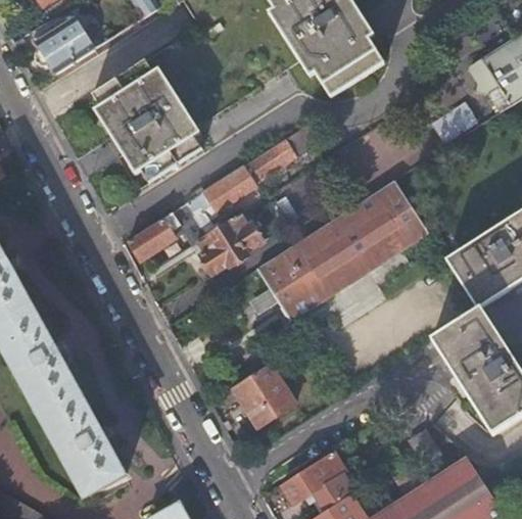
[(134,0),(145,16),(160,6),(156,0),(134,0)]
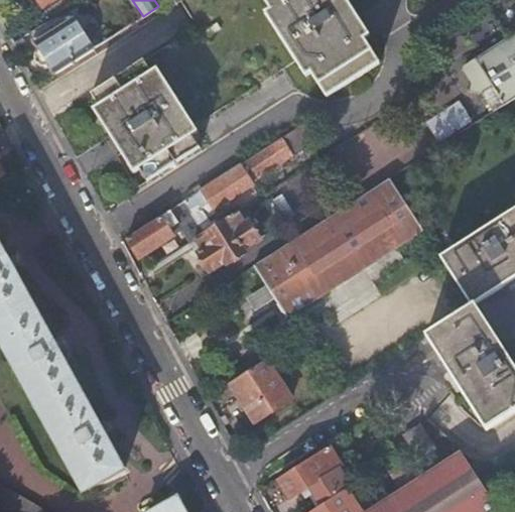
[(266,0),(272,9),(276,6),(272,0),(266,0)]
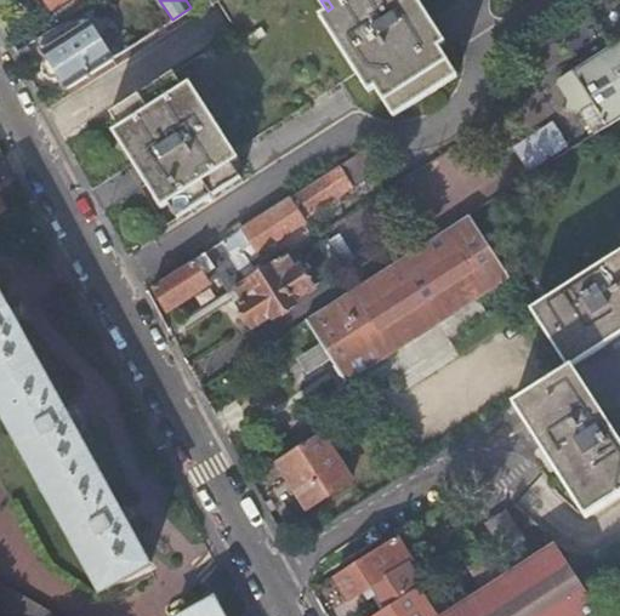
[(417,0),(328,0),(333,7),(328,11),(320,15),(370,91),(376,87),(396,115),(458,77),(438,46),(445,43),(417,0)]
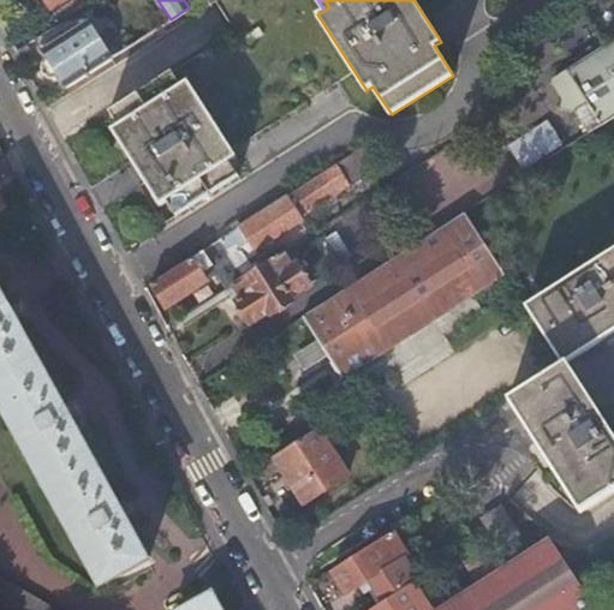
[(55,63),(69,84),(120,51),(117,46),(108,51),(88,18),(66,33),(64,29),(42,42),(55,63)]
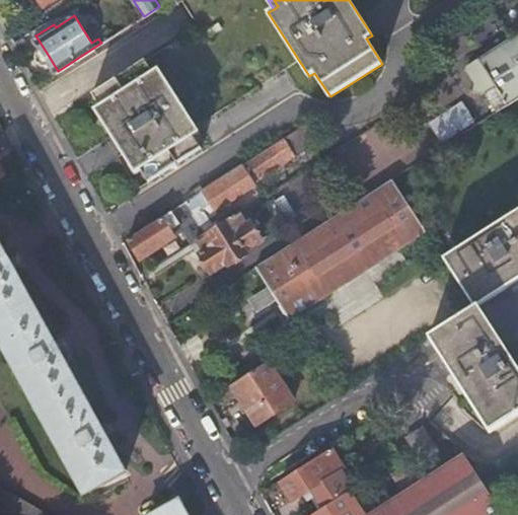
[(517,34),(514,38),(470,65),(469,69),(477,81),(475,89),(485,93),(487,91),(499,111),(517,97),(517,34)]
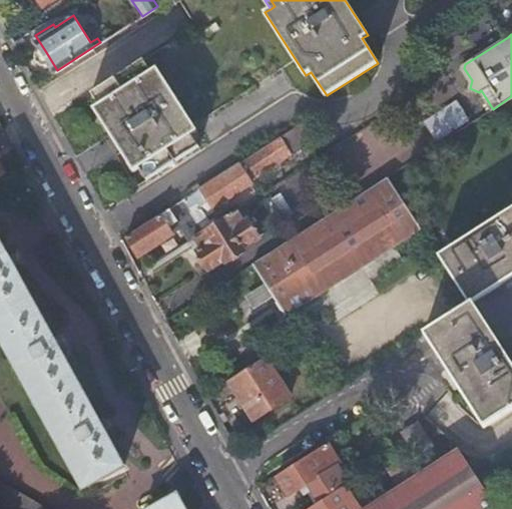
[(149,71),(142,59),(138,62),(145,73),(149,71)]
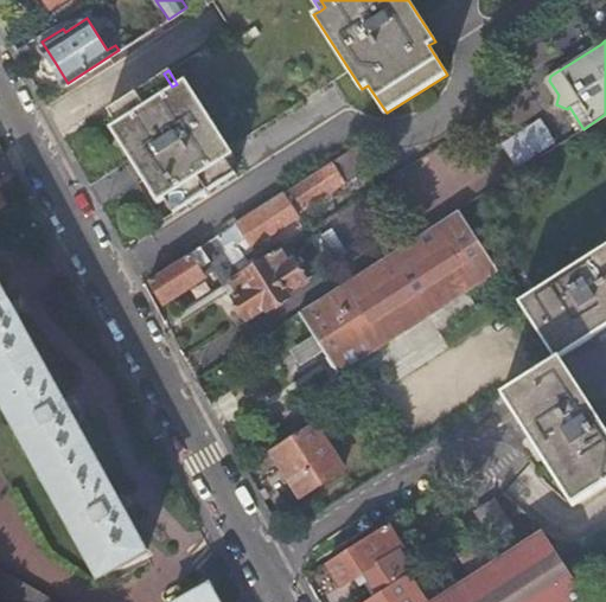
[(112,108),(164,74),(163,72),(110,106),(112,108)]
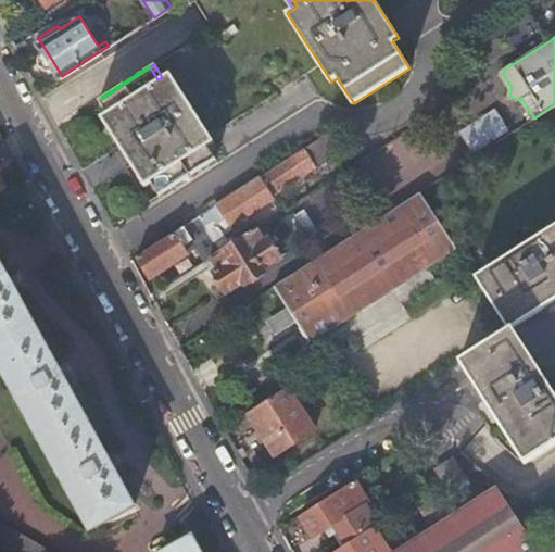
[(213,141),(168,73),(162,77),(158,79),(150,67),(102,99),(110,110),(104,113),(99,117),(143,186),(149,182),(154,178),(156,182),(163,192),(210,161),(203,151),(201,149),(206,146),(213,141)]
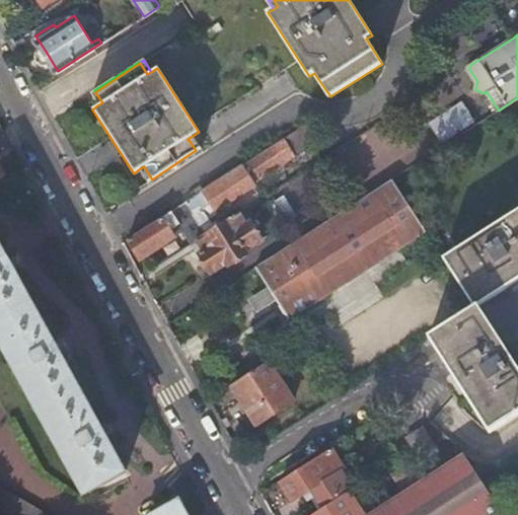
[(102,102),(95,92),(91,95),(97,105),(102,102)]
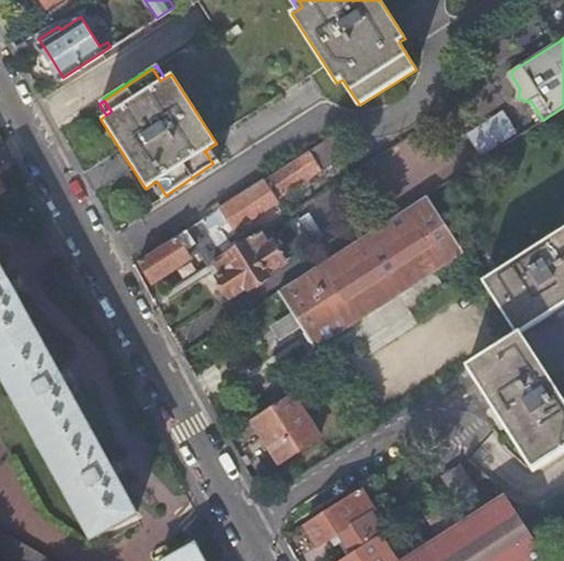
[(330,137),(267,178),(279,196),(308,178),(336,160),(339,165),(347,160),(330,137)]
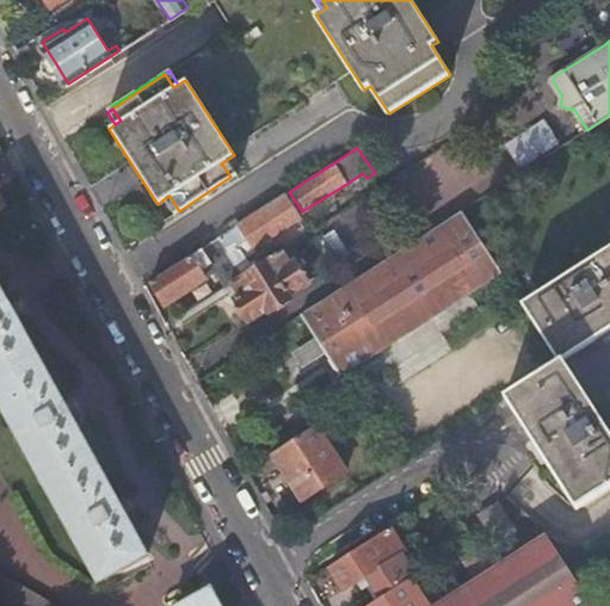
[(228,162),(227,160),(221,164),(223,166),(230,177),(235,173),(228,162)]
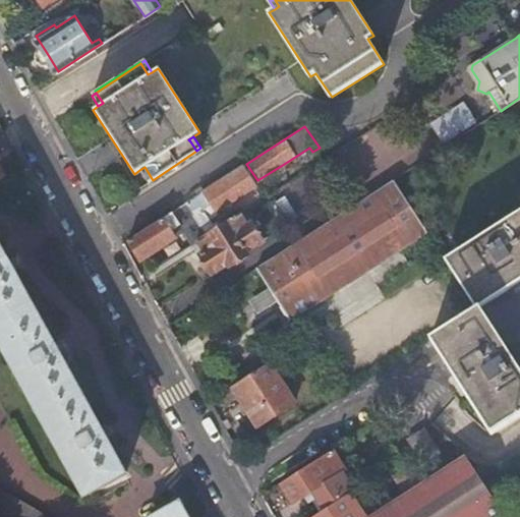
[(187,202),(201,224),(212,218),(211,217),(219,212),(218,209),(260,182),(257,180),(246,164),(207,189),(200,193),(187,202)]
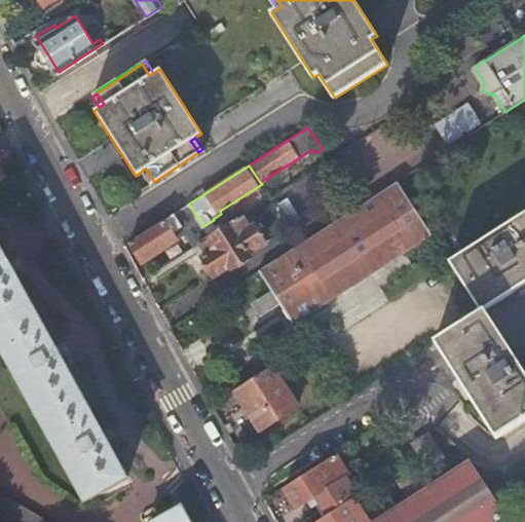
[(149,184),(154,182),(148,172),(146,169),(141,172),(143,175),(149,184)]
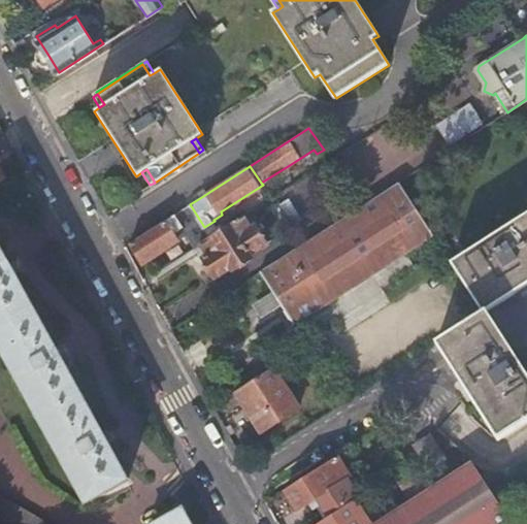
[(435,235),(400,181),(261,270),(274,291),(284,285),(291,297),(282,303),(295,323),(435,235)]
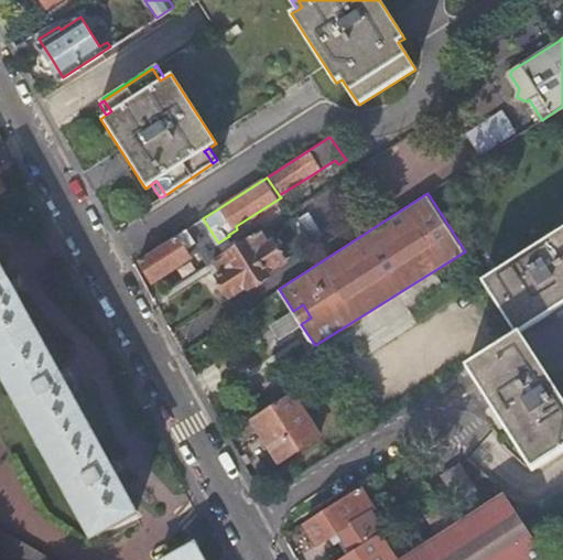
[(212,262),(225,252),(222,247),(218,243),(203,218),(188,227),(197,241),(207,257),(210,262),(212,262)]
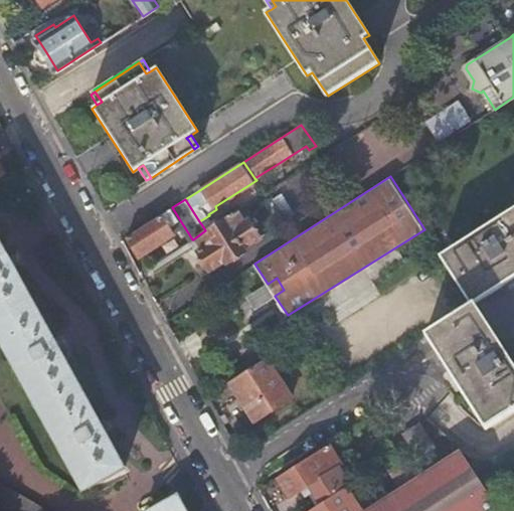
[(263,229),(246,204),(215,224),(205,230),(193,239),(198,248),(211,269),(226,260),(228,263),(248,249),(246,246),(262,236),(259,231),(263,229)]
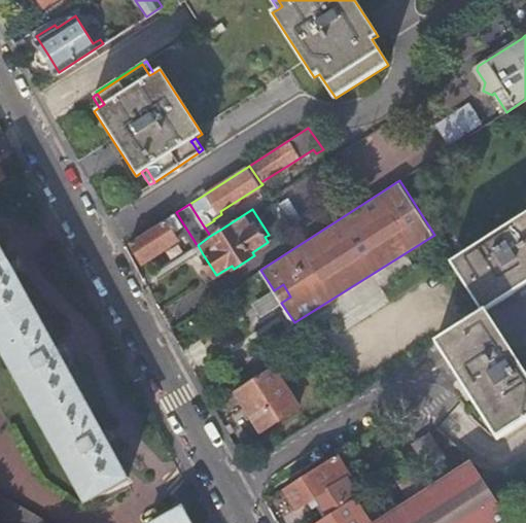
[(184,225),(176,212),(131,241),(137,251),(144,262),(180,239),(175,232),(184,225)]
